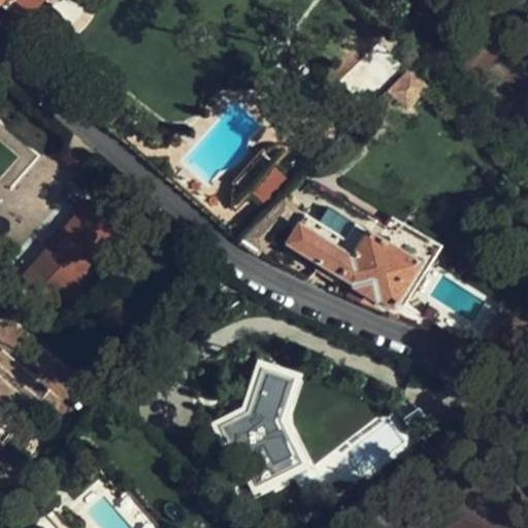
[(0,0),(0,6),(18,23),(38,0),(0,0)]
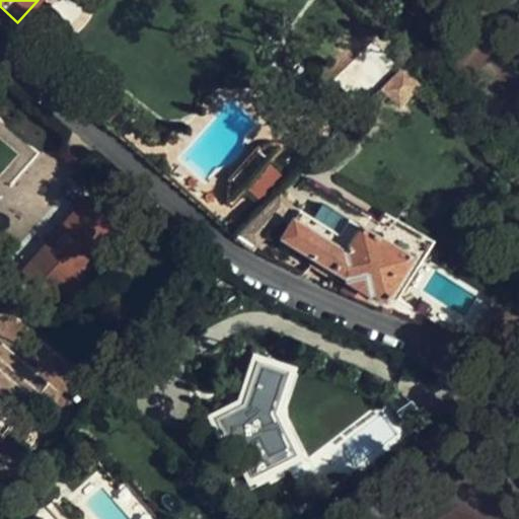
[(518,0),(499,0),(506,11),(518,3),(518,0)]
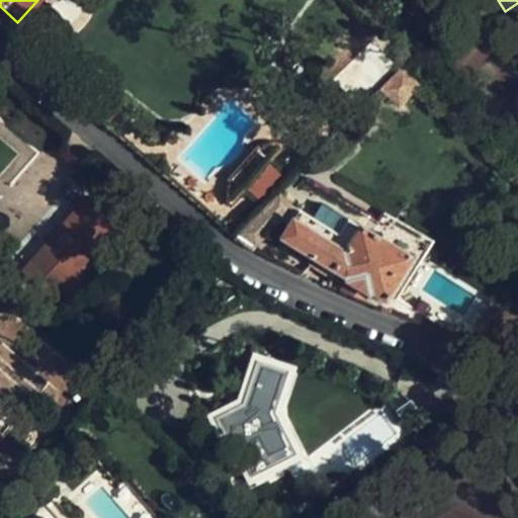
[(372,46),(363,57),(378,70),(389,59),(372,46)]
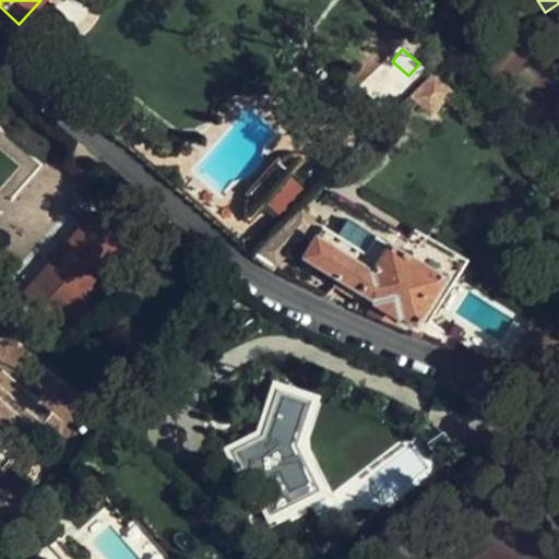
[(429,76),(411,95),(431,114),(449,96),(429,76)]
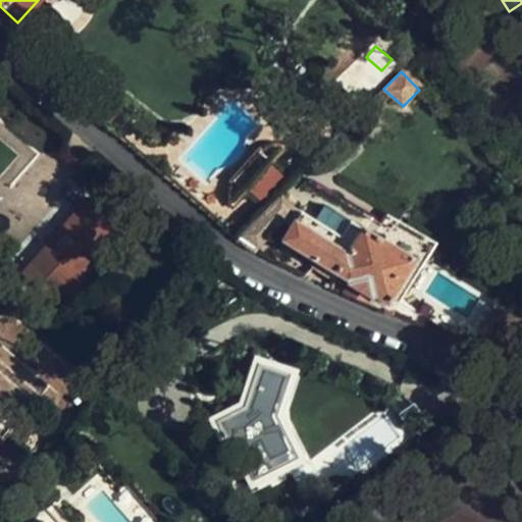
[(13,120),(0,123),(0,168),(27,160),(13,120)]
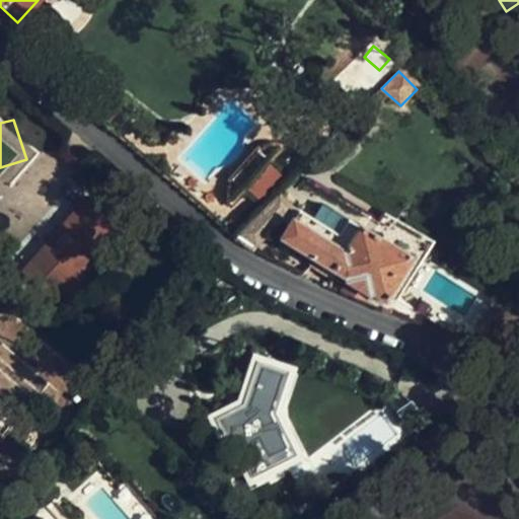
[(228,189),(232,200),(280,146),(268,144),(258,148),(231,178),(228,189)]
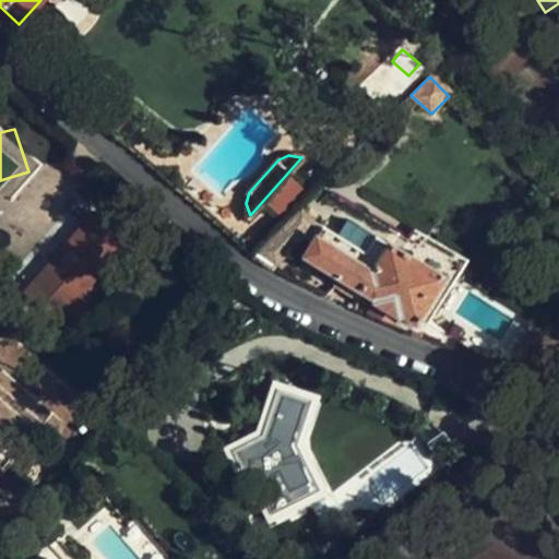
[(94,211),(23,290),(58,322),(66,313),(90,286),(129,241),(94,211)]
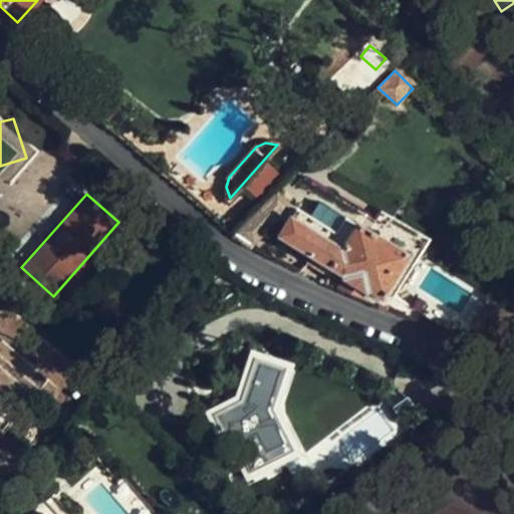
[(323,205),(314,219),(335,232),(343,217),(323,205)]
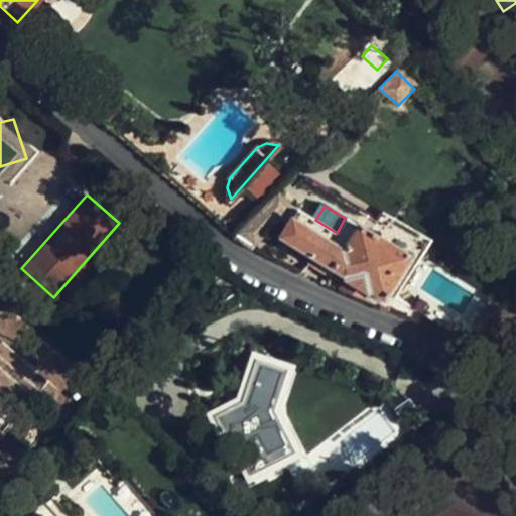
[(345,278),(338,288),(382,306),(384,302),(393,305),(420,260),(371,232),(345,218),(337,233),(315,220),(296,209),(278,238),(312,260),(310,264),(331,276),(333,271),(345,278)]
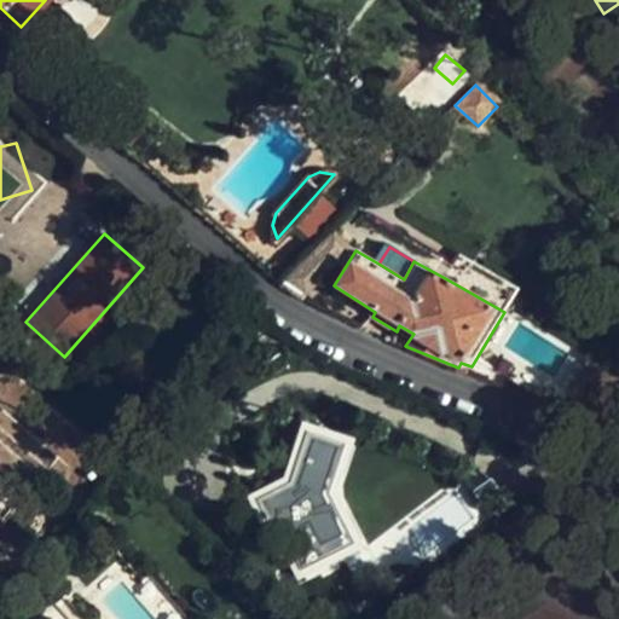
[(458,253),(445,278),(504,312),(518,288),(458,253)]
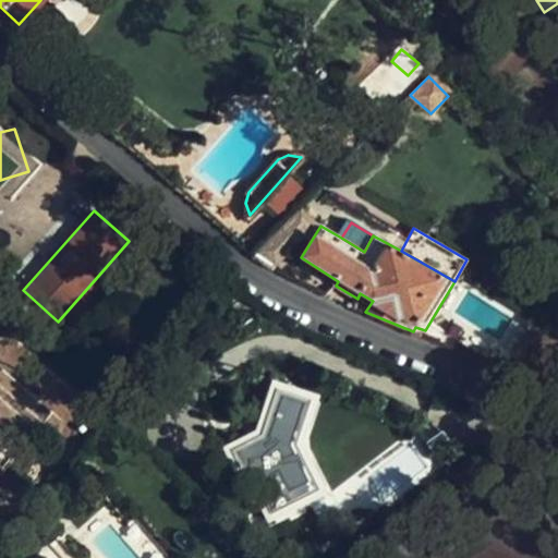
[(89,286),(65,313),(73,319),(96,292),(89,286)]
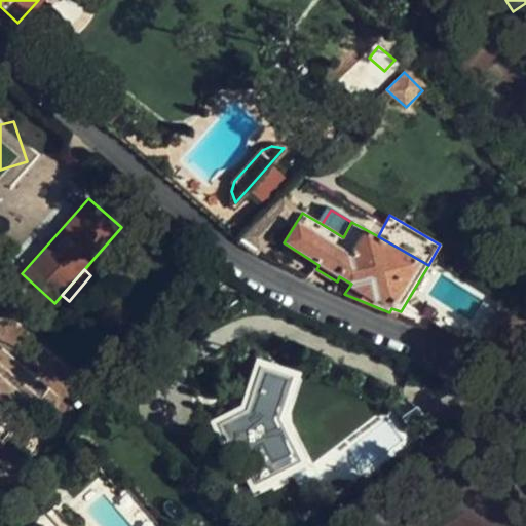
[(246,407),(217,421),(241,473),(263,462),(269,476),(285,470),(295,464),(272,419),(287,377),(258,368),(246,407)]
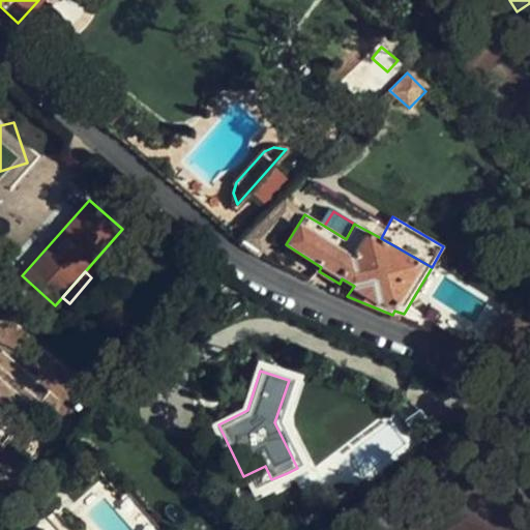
[(293,411),(300,384),(289,380),(274,422),(297,468),(287,473),(291,480),(315,467),(296,432),(293,411)]
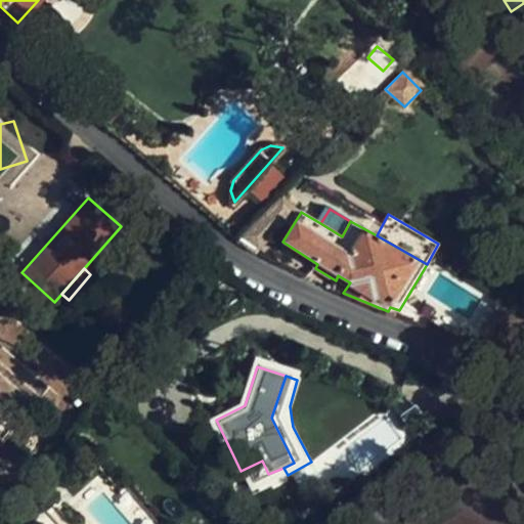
[(485,523),(495,500),(450,482),(433,523),(485,523)]
